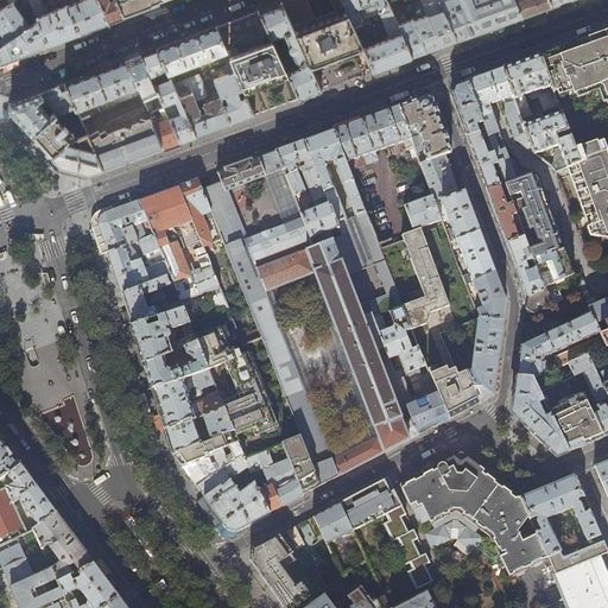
[(0,0),(0,11),(2,10),(0,5),(0,2),(4,0),(6,0),(10,5),(13,2),(17,0),(0,0)]
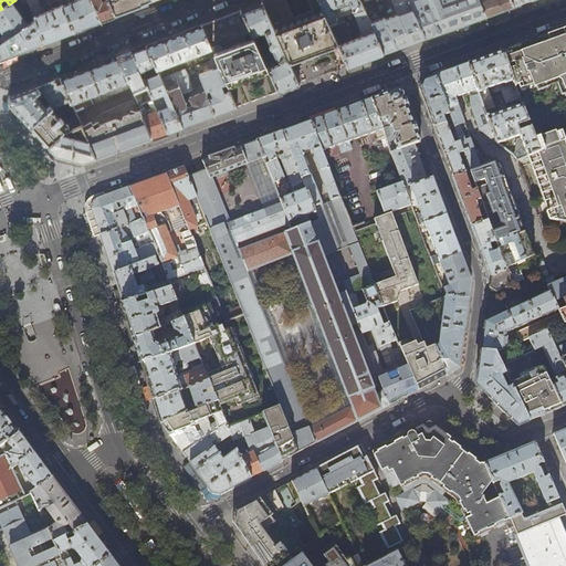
[(25,0),(28,2),(35,20),(45,42),(60,38),(74,32),(60,0),(25,0)]
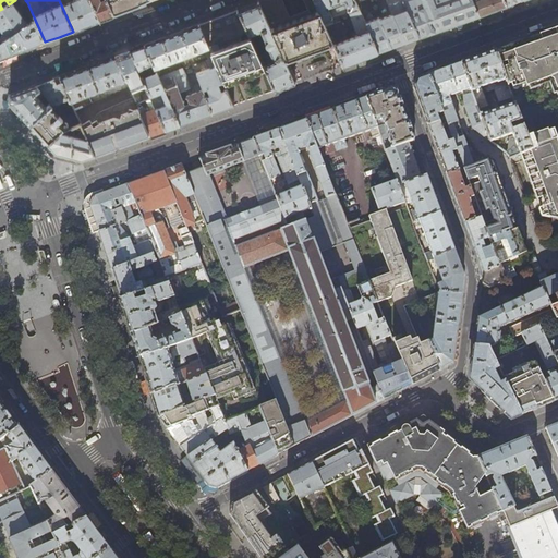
[(63,0),(59,0),(73,32),(86,26),(100,21),(91,0),(74,0),(65,4),(63,0)]
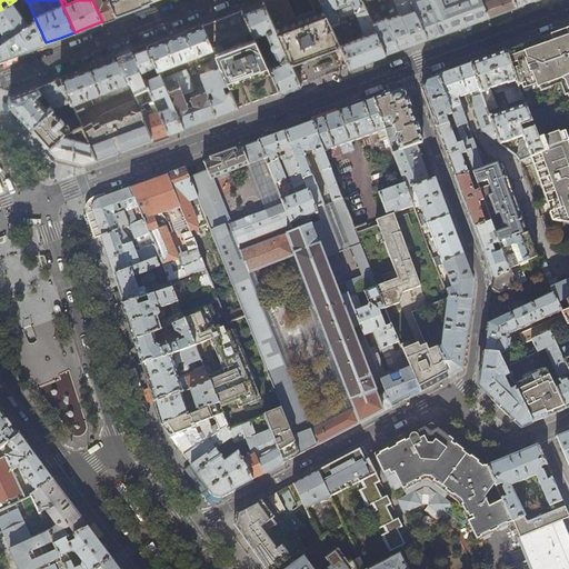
[(92,0),(102,21),(113,17),(117,16),(109,0),(103,0),(102,1),(101,0),(92,0)]
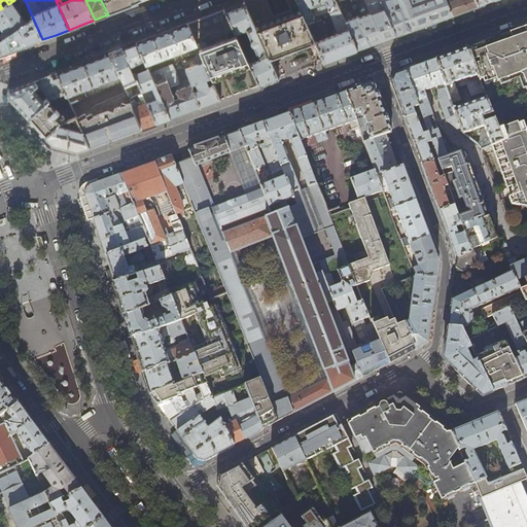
[(110,13),(143,2),(141,0),(101,0),(108,14),(110,13)]
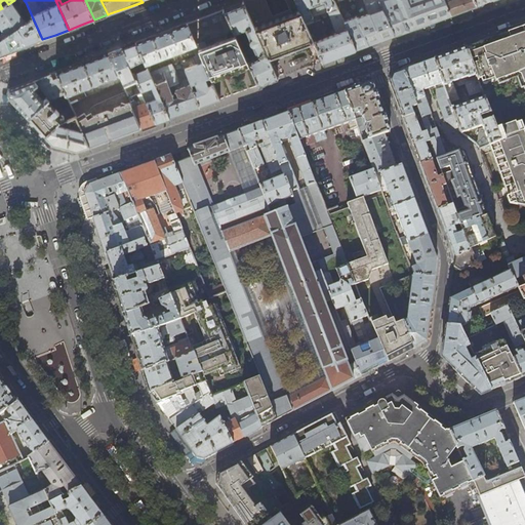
[(314,41),(304,21),(299,10),(294,0),(285,0),(291,13),(274,19),(265,0),(247,0),(243,2),(254,28),(268,57),(279,53),(314,41)]
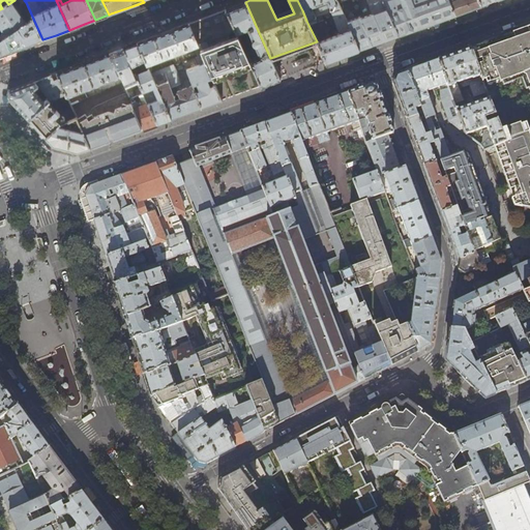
[(339,3),(336,0),(297,0),(302,10),(306,21),(321,15),(331,11),(341,7),(339,3)]
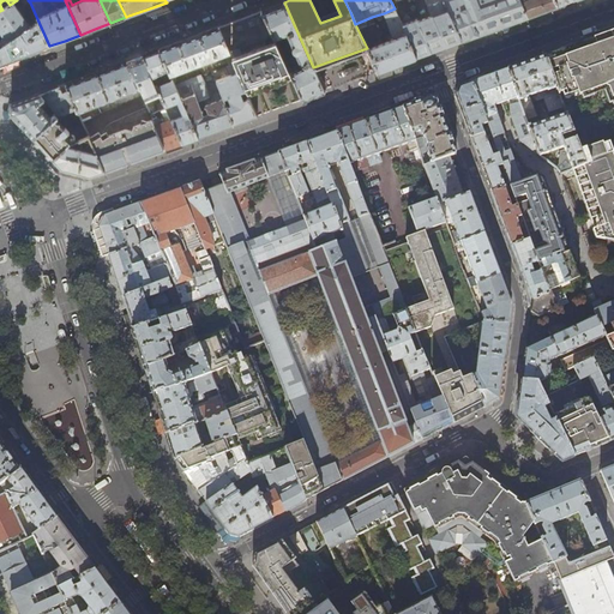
[(443,0),(425,0),(432,16),(417,22),(417,19),(416,19),(416,20),(402,25),(405,35),(416,59),(444,48),(462,42),(451,19),(445,4),(443,0)]
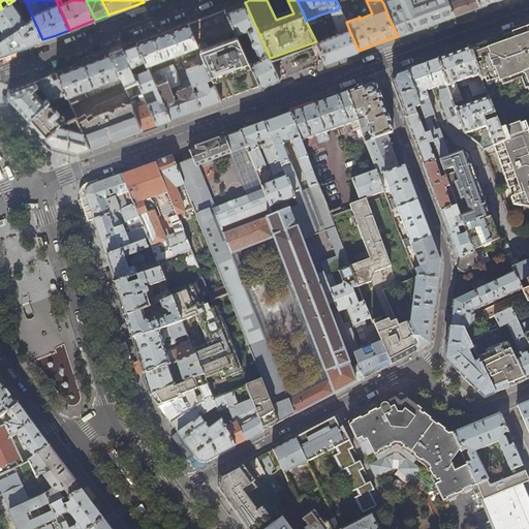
[(446,0),(381,0),(383,3),(389,17),(398,36),(416,29),(454,16),(446,0)]
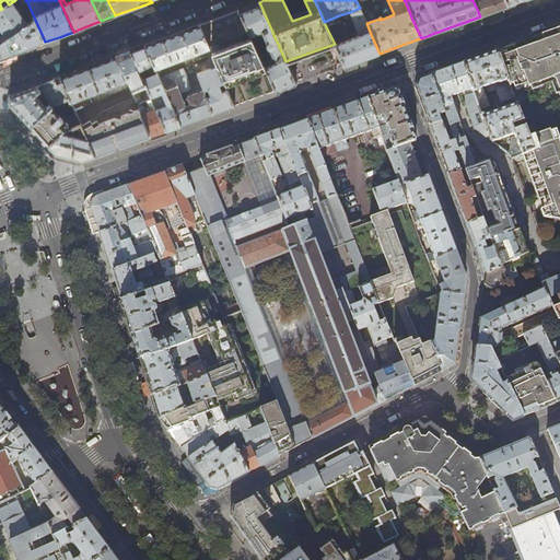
[(509,7),(504,0),(473,0),(480,16),(489,13),(509,7)]
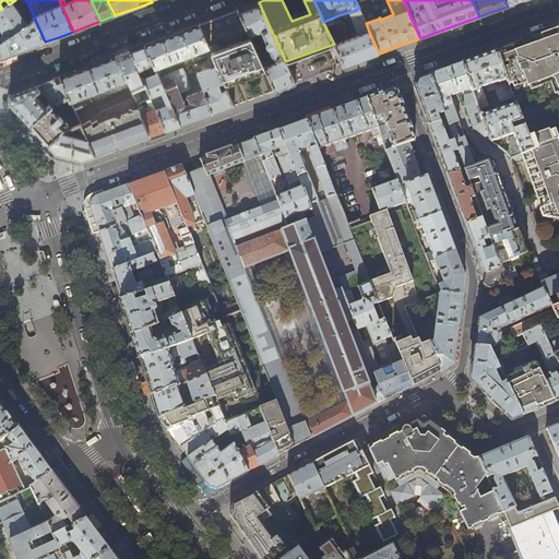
[(12,2),(9,4),(2,9),(0,10),(0,43),(27,25),(12,2)]
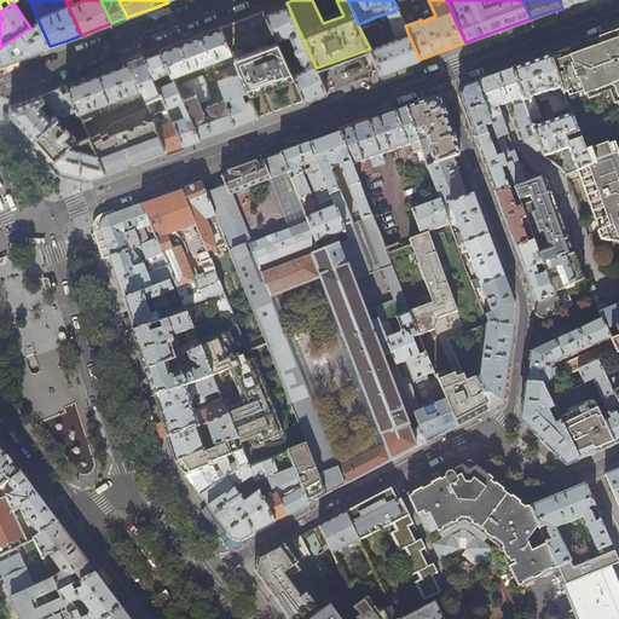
[(283,4),(264,11),(277,41),(289,35),(295,48),(294,51),(295,52),(296,53),(298,55),(299,56),(287,61),(293,76),(301,93),(305,100),(317,96),(327,93),(316,68),(300,33),(287,3),(283,4)]
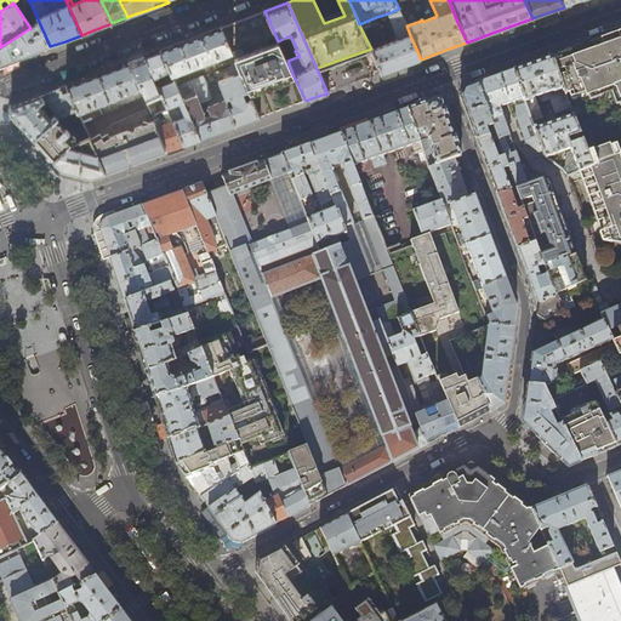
[(399,9),(388,13),(398,40),(387,45),(376,17),(359,24),(371,49),(371,50),(379,67),(382,73),(406,64),(421,60),(410,35),(406,26),(399,9)]
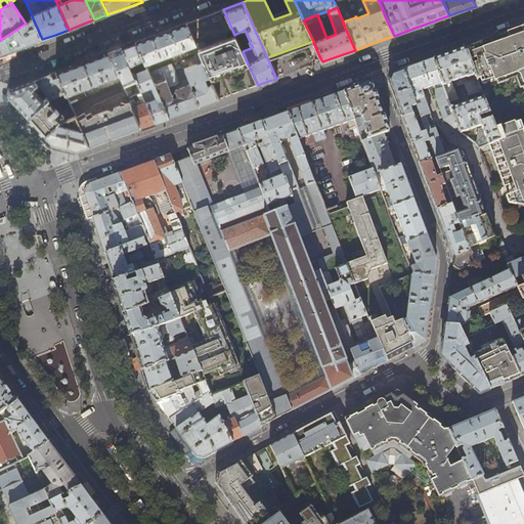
[(199,18),(187,23),(197,45),(198,48),(204,61),(210,79),(221,75),(224,73),(248,64),(243,51),(234,35),(223,9),(199,18)]
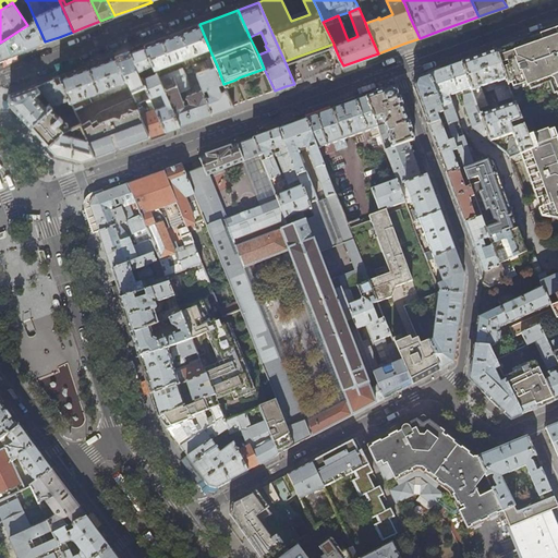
[(35,20),(27,25),(0,43),(0,59),(27,49),(45,41),(35,20)]
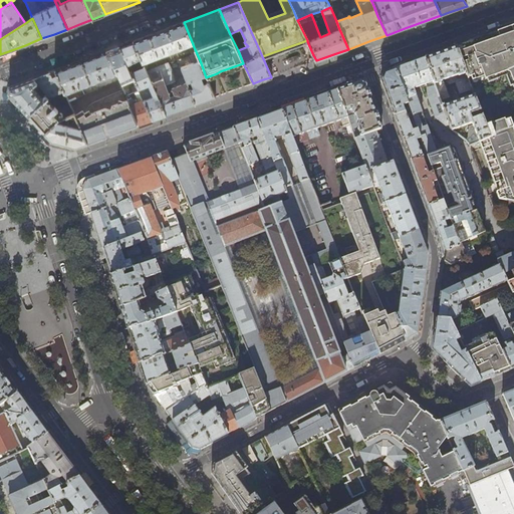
[(188,45),(193,44),(184,22),(154,33),(134,41),(143,63),(146,61),(188,45)]
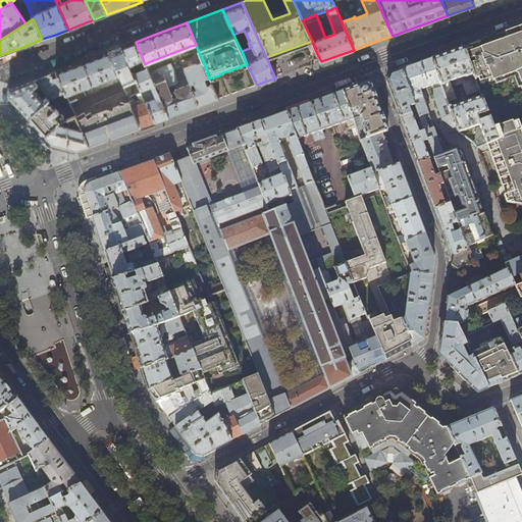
[(521,25),(494,37),(471,45),(463,47),(476,80),(490,74),(492,81),(511,74),(514,76),(518,88),(521,87),(521,25)]
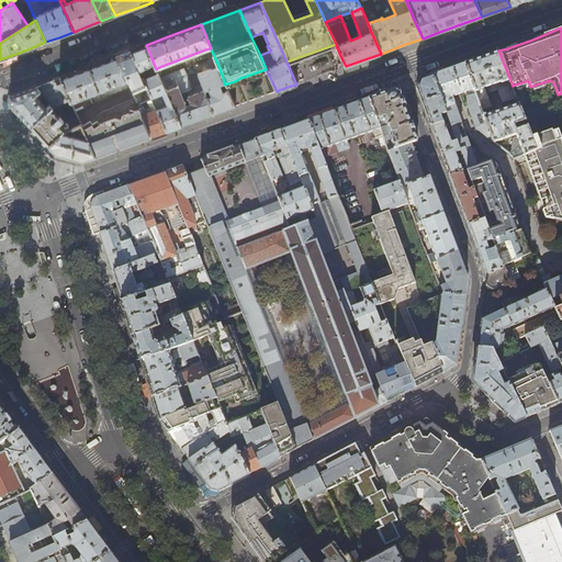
[(134,49),(131,51),(144,79),(158,74),(156,69),(146,45),(134,49)]
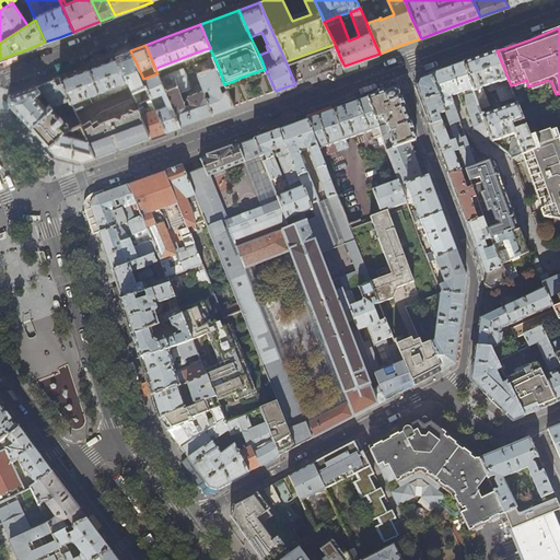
[(159,67),(155,69),(158,73),(165,91),(181,126),(210,115),(234,106),(231,98),(224,84),(218,66),(211,51),(210,48),(205,49),(209,59),(207,60),(210,69),(197,73),(203,90),(197,93),(196,89),(193,90),(184,69),(176,71),(175,68),(161,72),(159,67)]
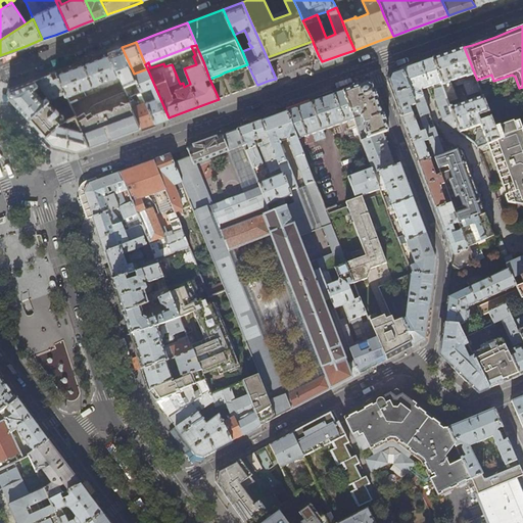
[(114,50),(108,52),(119,76),(125,90),(128,97),(132,95),(136,94),(141,92),(134,74),(122,47),(114,50)]
